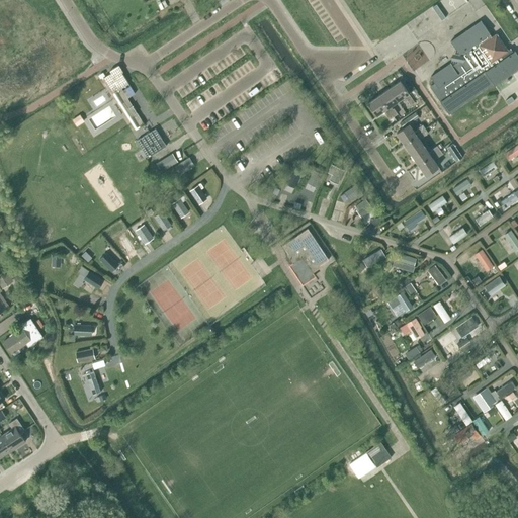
[(442,17),(446,14),(438,1),(433,3),(442,17)]
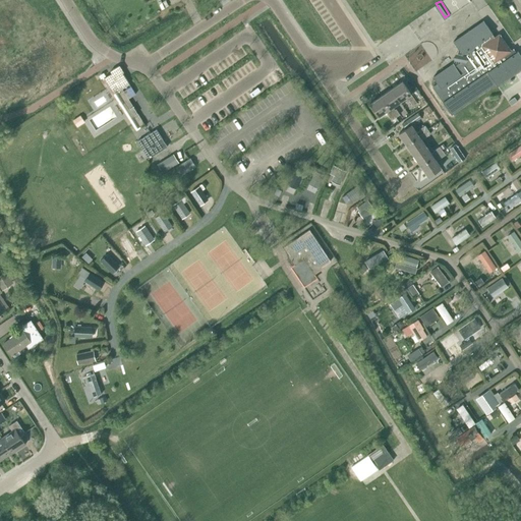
[(432,87),(451,114),(496,83),(498,87),(520,70),(520,55),(518,51),(513,54),(499,35),(495,38),(484,21),(454,42),(465,59),(455,66),(454,64),(433,77),(438,83),(432,87)]
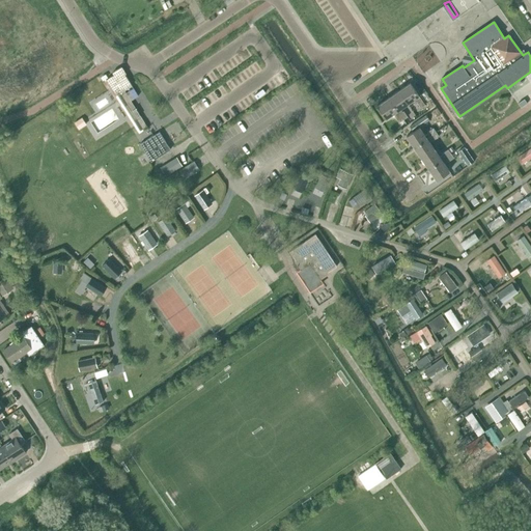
[(114,75),(115,76),(122,87),(130,82),(122,70),(114,75)]
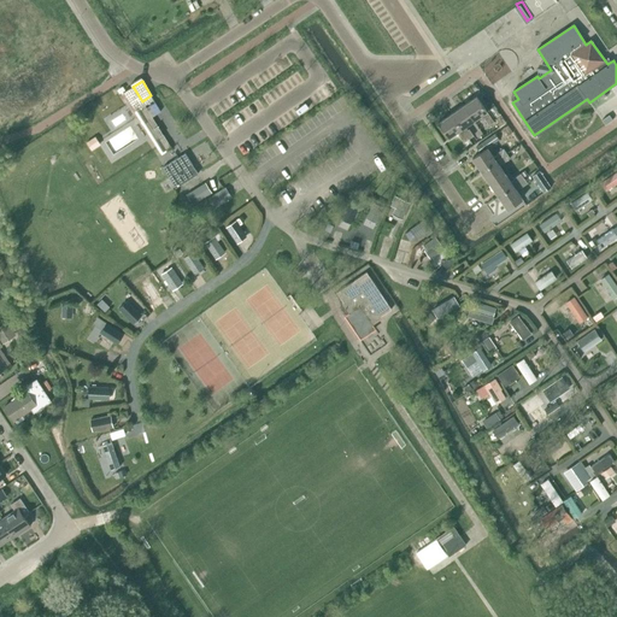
[(147,107),(145,105),(153,99),(151,95),(142,101),(134,88),(124,94),(142,124),(150,121),(153,128),(152,129),(158,137),(159,136),(168,150),(171,147),(152,117),(156,115),(151,105),(147,107)]
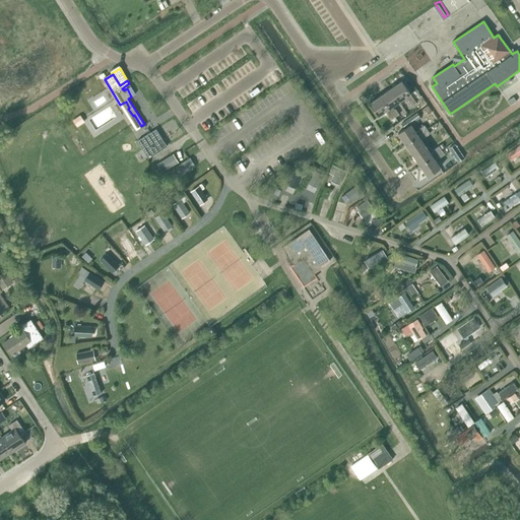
[(401,80),(391,88),(399,101),(400,101),(407,95),(409,99),(408,100),(412,105),(416,102),(410,93),(401,80)]
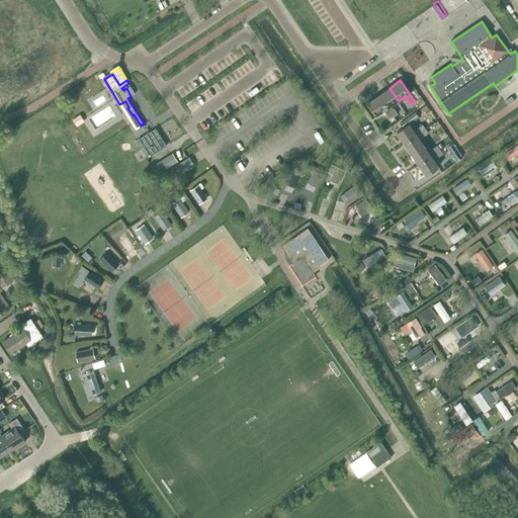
[(384,91),(378,95),(394,116),(398,113),(394,108),(393,108),(391,105),(393,104),(398,100),(390,88),(384,91)]
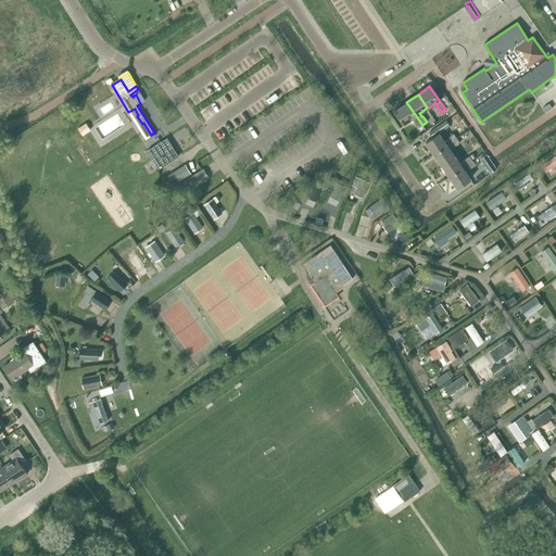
[(415,121),(414,122),(418,127),(422,125),(406,102),(395,110),(404,124),(413,117),(415,121)]
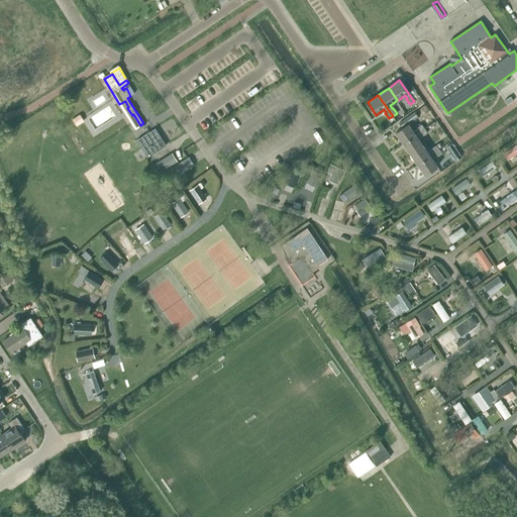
[(396,132),(403,142),(424,128),(422,124),(416,128),(417,129),(414,131),(408,123),(418,116),(415,112),(399,122),(403,127),(396,132)]
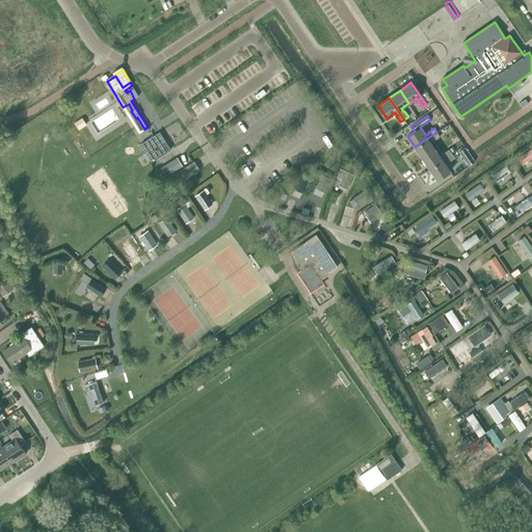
[(74,122),(78,129),(86,124),(82,116),(74,122)]
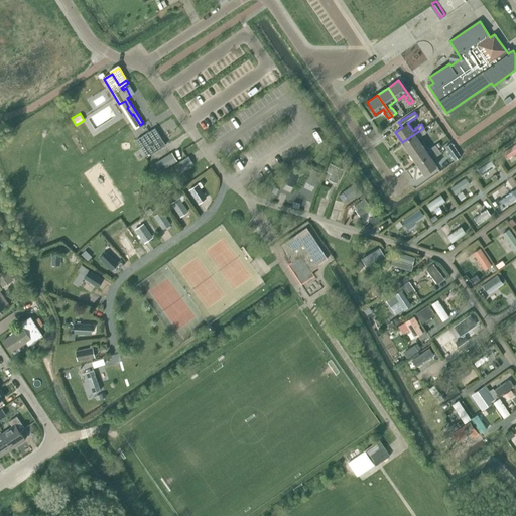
[(140,137),(136,139),(147,156),(153,153),(165,145),(155,128),(140,137)]
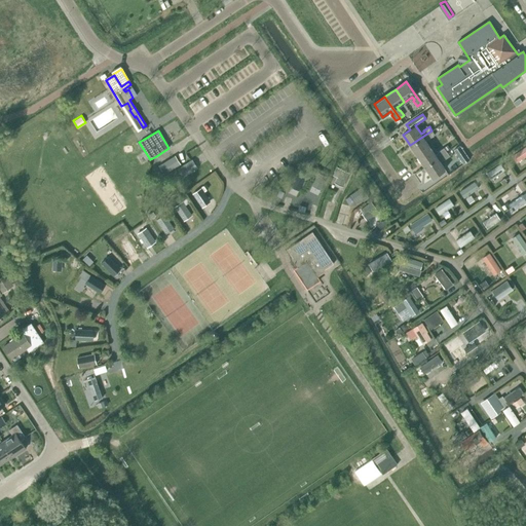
[(433,130),(431,130),(410,145),(417,156),(430,147),(425,140),(428,138),(429,139),(435,135),(433,130)]
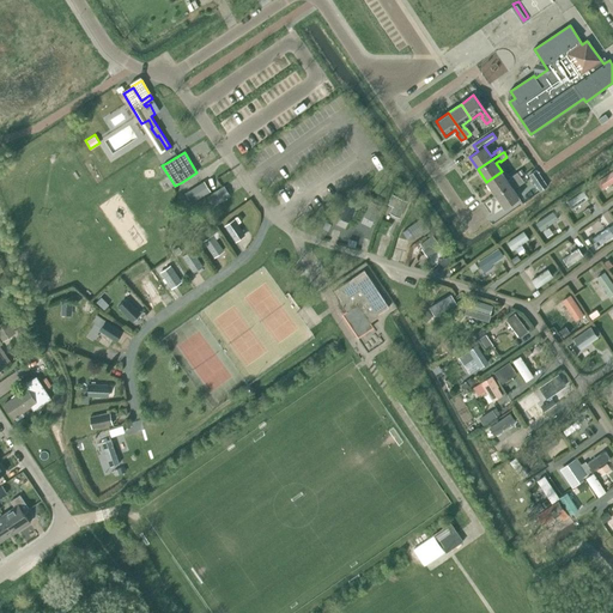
[(602,189),(612,181),(612,169),(596,181),(602,189)]
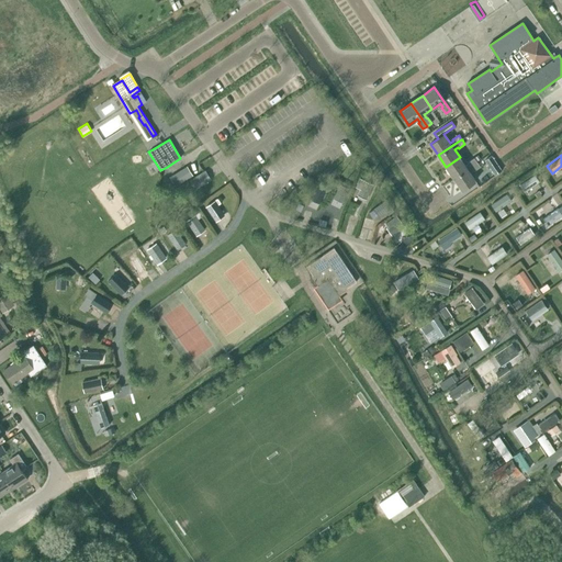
[(491,168),(497,164),(492,156),(485,160),(491,168)]
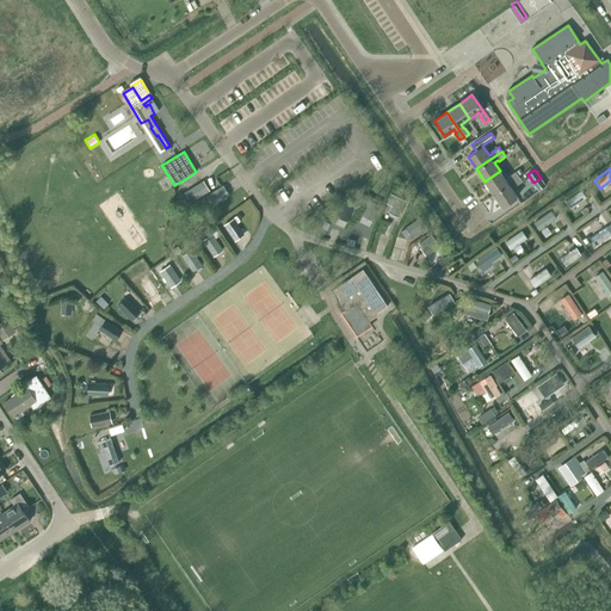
[(506,180),(500,171),(485,181),(494,193),(519,177),(516,171),(508,176),(510,178),(506,180)]
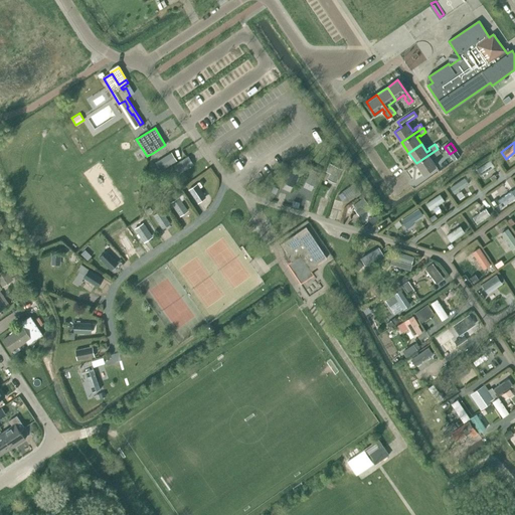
[(416,163),(423,174),(436,165),(431,158),(434,155),(435,157),(441,153),(438,149),(416,163)]
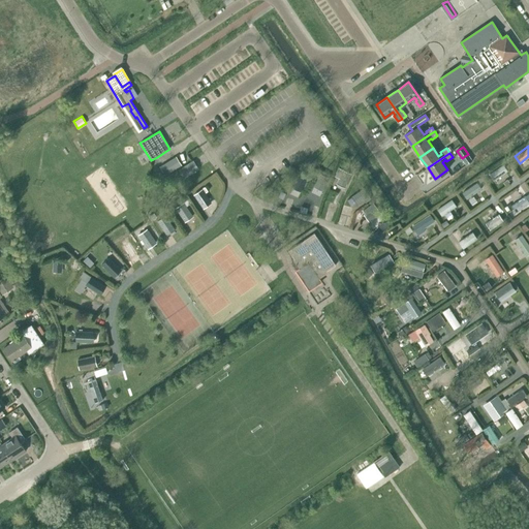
[(166,175),(181,165),(176,157),(161,166),(166,175)]
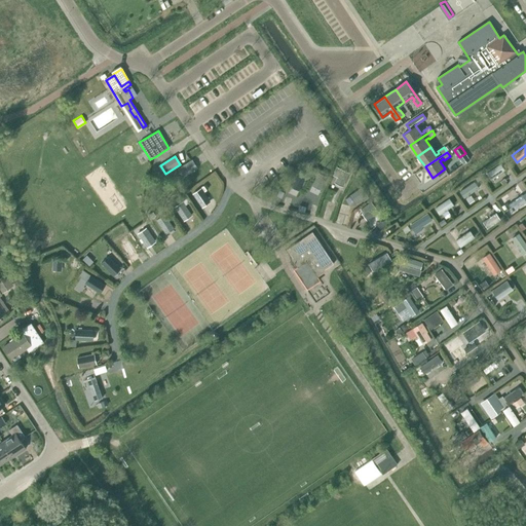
[(183,177),(196,167),(191,160),(178,168),(183,177)]
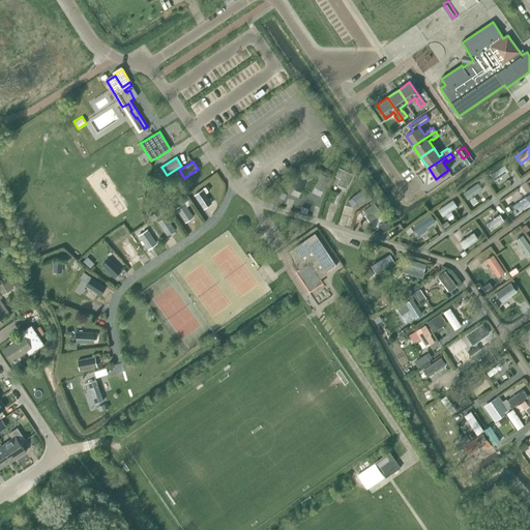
[(502,176),(510,170),(504,162),(487,174),(493,182),(502,176)]
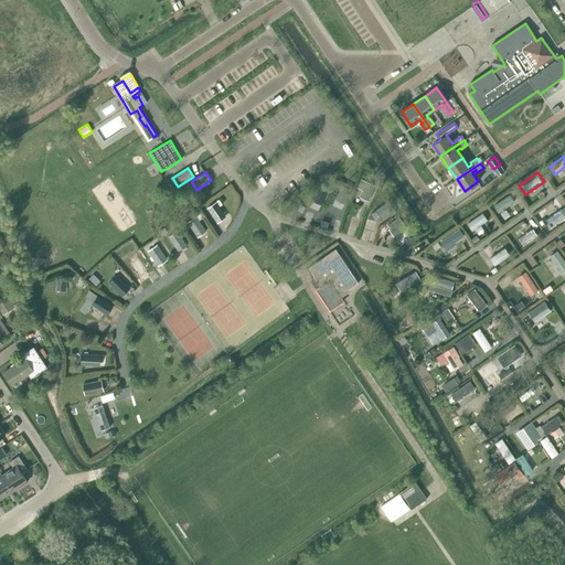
[(362,191),(361,194),(360,196),(368,201),(369,198),(375,184),(366,181),(362,179),(358,189),(362,191)]
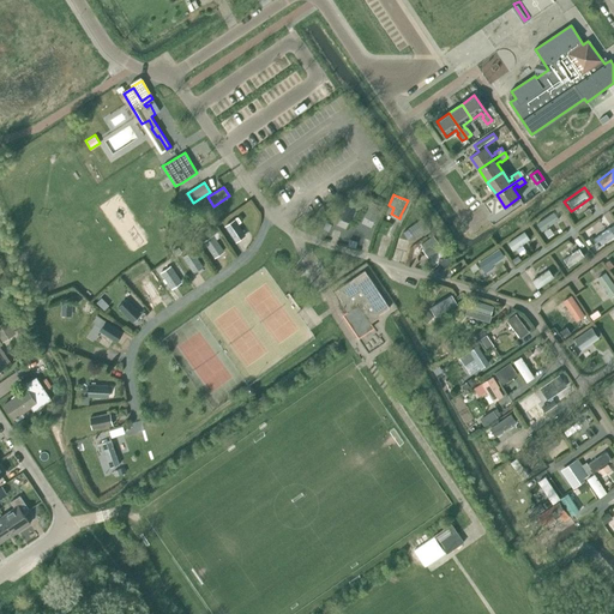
[(365,216),(374,220),(381,205),(372,202),(365,216)]
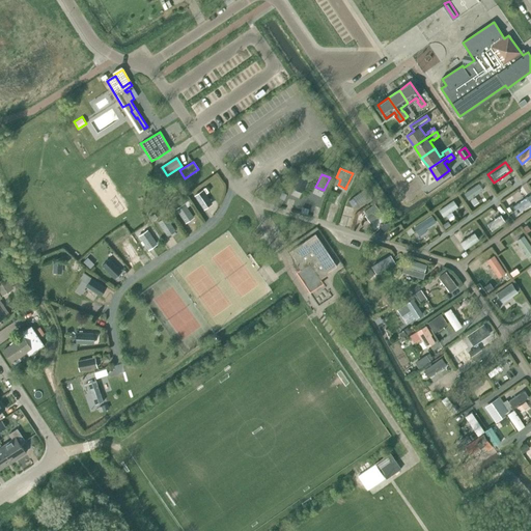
[(294,188),(302,191),(308,179),(300,175),(294,188)]
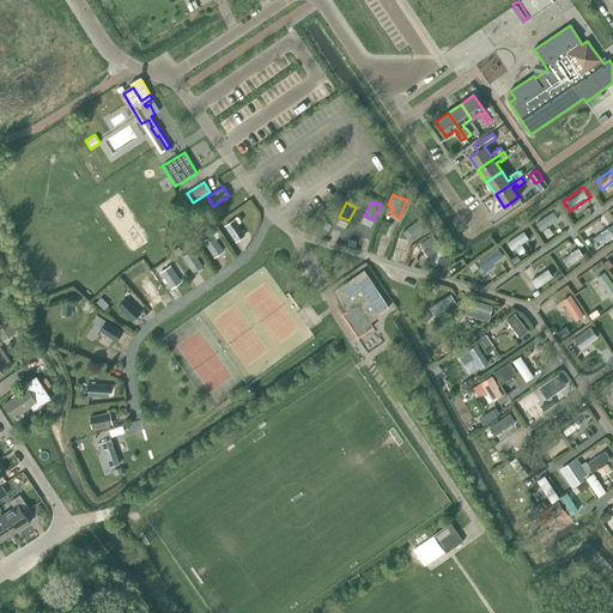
[(541,230),(559,218),(553,210),(535,222),(541,230)]
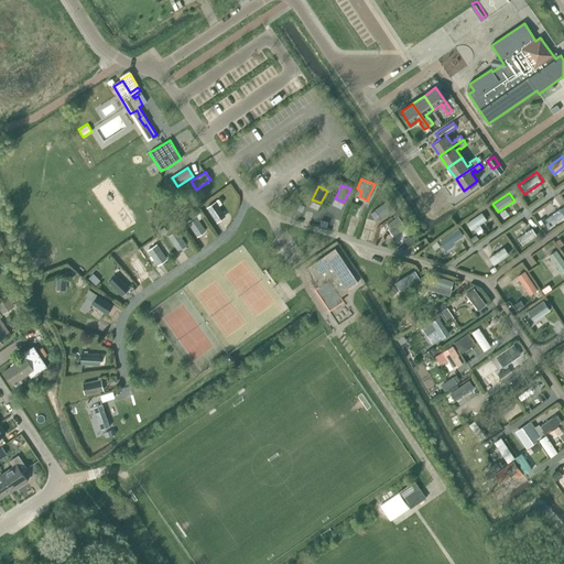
[(388,212),(390,216),(396,212),(388,201),(376,208),(381,216),(388,212)]
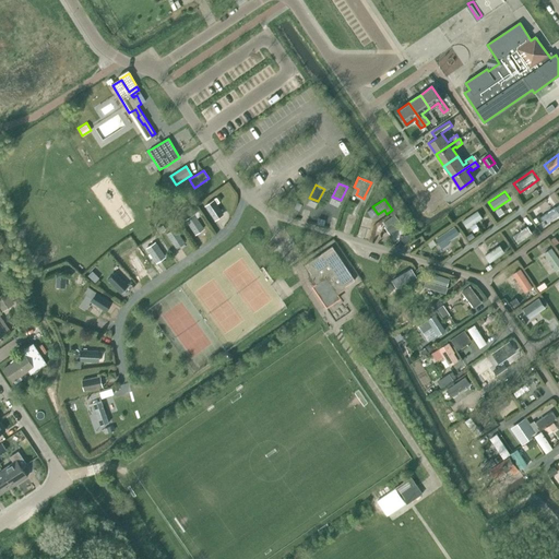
[(205,205),(215,219),(223,214),(213,200),(205,205)]
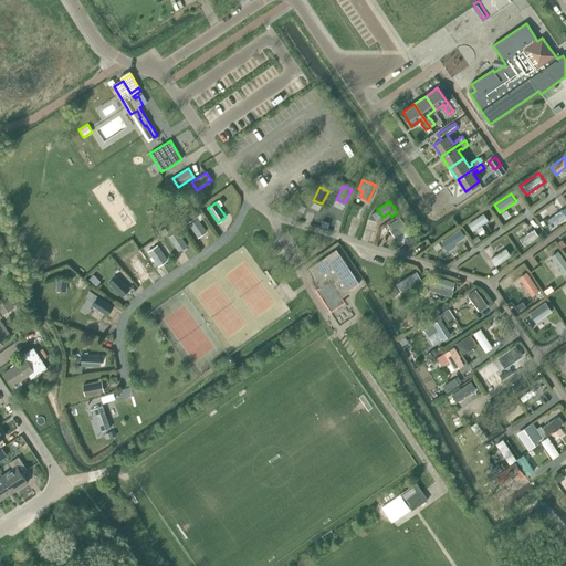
[(565,217),(565,213),(562,208),(544,220),(551,228),(565,217)]
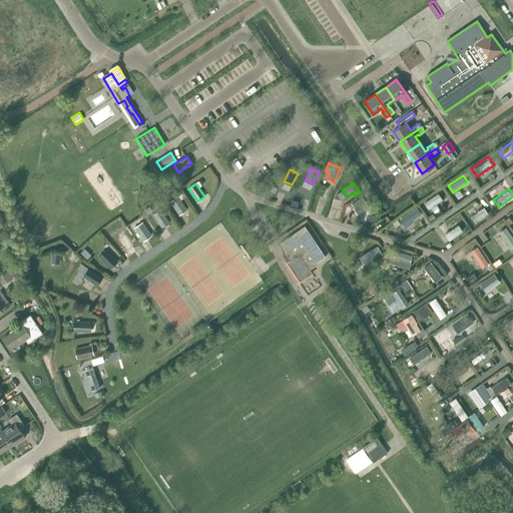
[(429,207),(444,198),(440,191),(425,201),(429,207)]
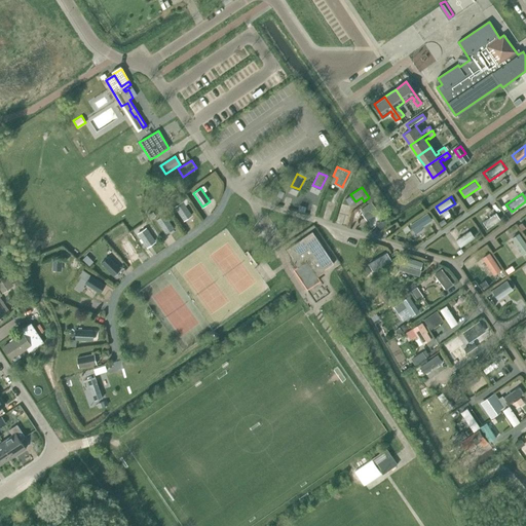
[(175,207),(184,220),(191,215),(183,201),(175,207)]
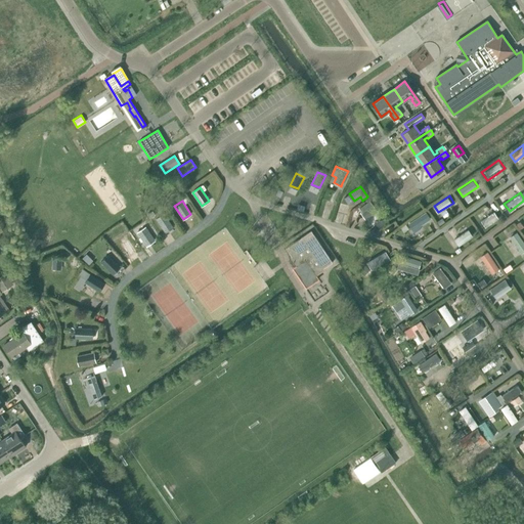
[(366,219),(378,211),(373,204),(361,212),(366,219)]
